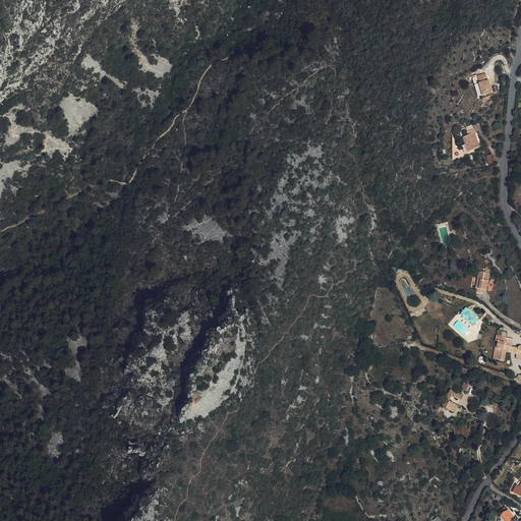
[(487,80),(486,81),(484,74),(476,76),(478,83),(477,84),(481,96),(490,93),(487,80)]
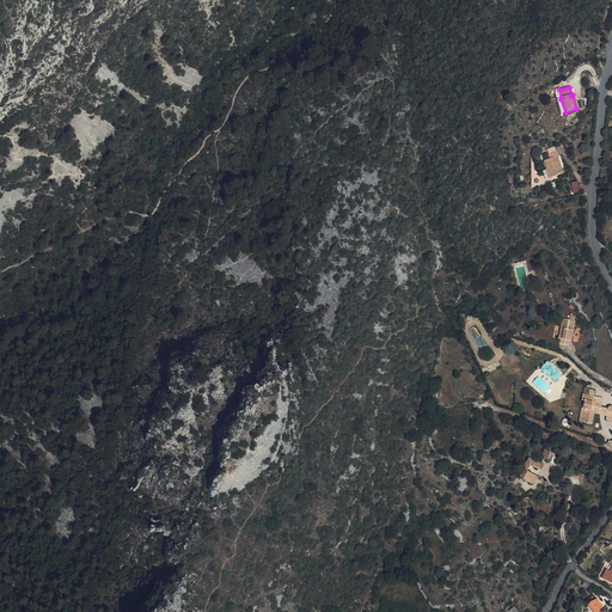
[(557,158),(556,153),(548,157),(549,160),(544,163),(546,170),(551,179),(563,173),(556,158),(557,158)]
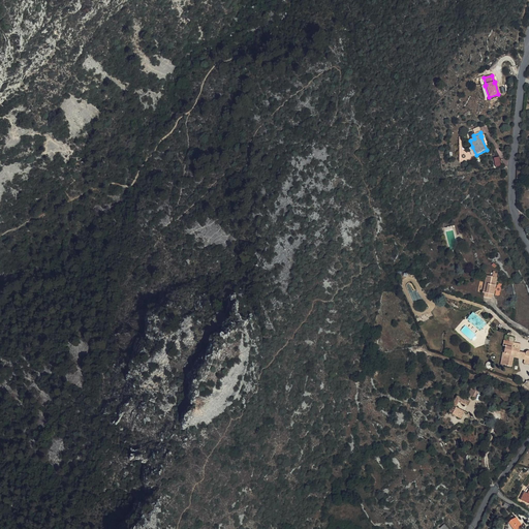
[(493,275),(487,274),(484,291),(486,292),(485,297),(492,298),(493,293),(495,294),(498,277),(498,276),(499,272),(494,271),(493,275)]
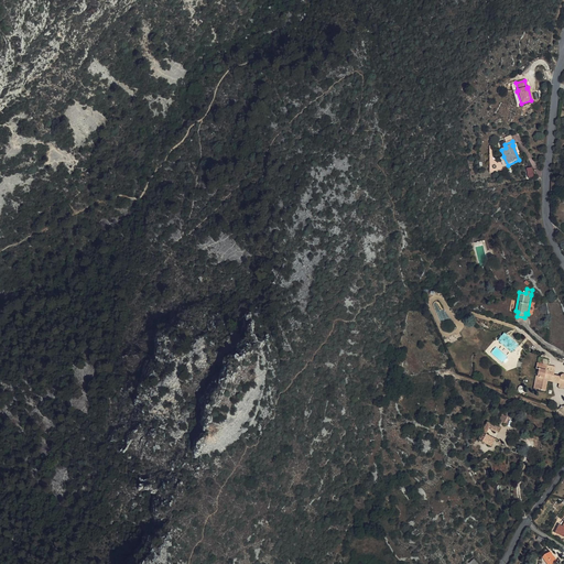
[(512,353),(519,344),(505,332),(498,340),(512,353)]
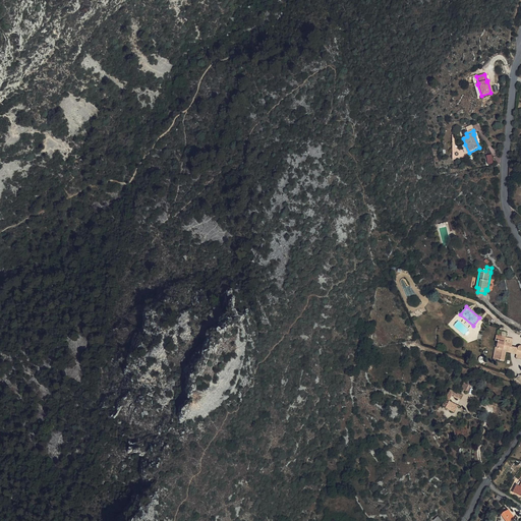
[(491,358),(502,360),(504,350),(505,347),(509,348),(511,342),(504,340),(505,337),(496,334),(494,340),(497,341),(495,347),(497,348),(496,354),(493,353),(491,358)]
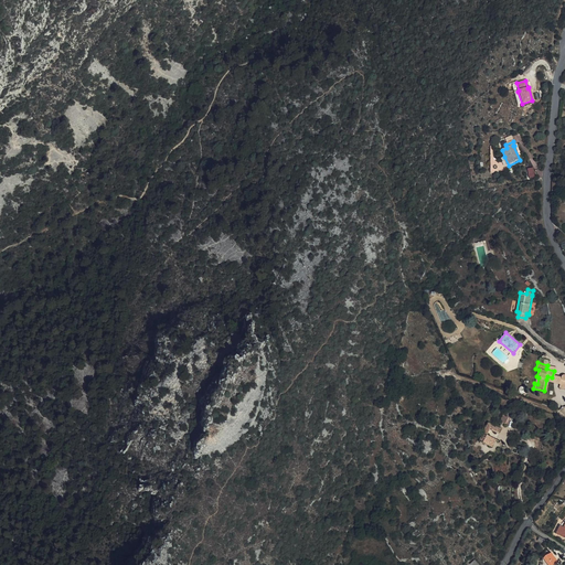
[(512,418),(505,414),(502,419),(510,424),(512,418)]
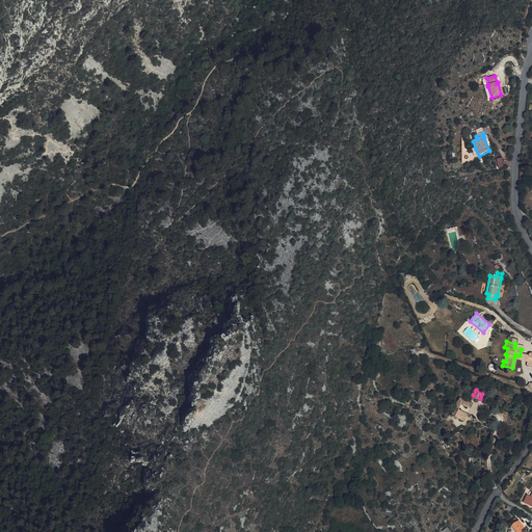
[(458,395),(449,411),(461,420),(466,413),(458,408),(462,401),(463,402),(466,398),(458,395)]
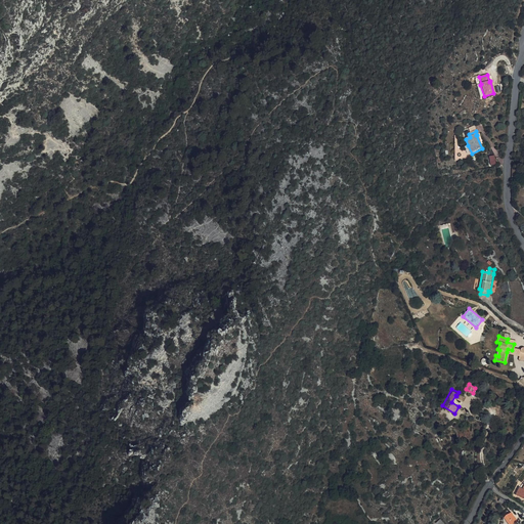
[(517,489),(515,487),(510,495),(515,499),(519,495),(522,497),(523,493),(523,477),(518,484),(520,485),(517,489)]
